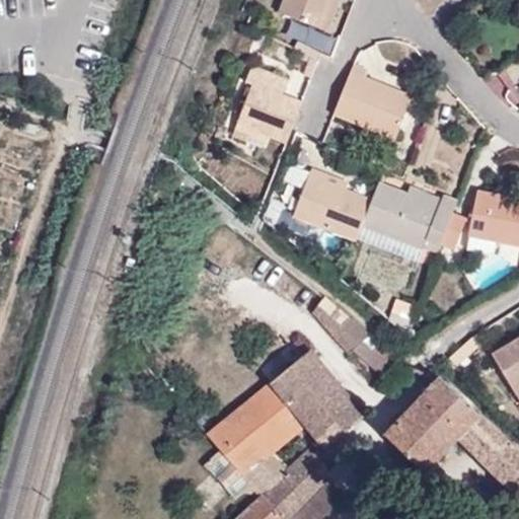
[(282,0),(278,12),(327,31),(340,0),(282,0)]
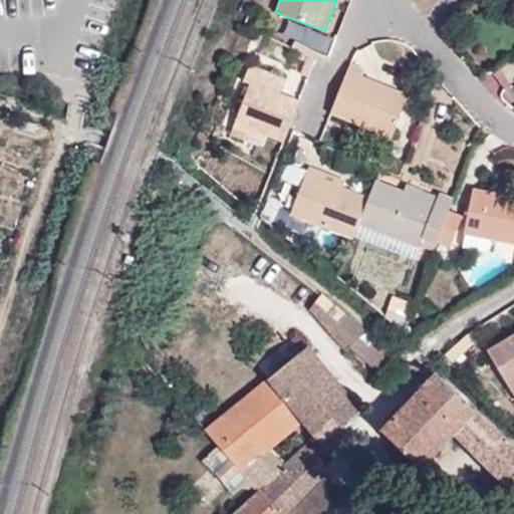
[(350,64),(330,113),(391,139),(408,95),(362,78),(364,70),(350,64)]
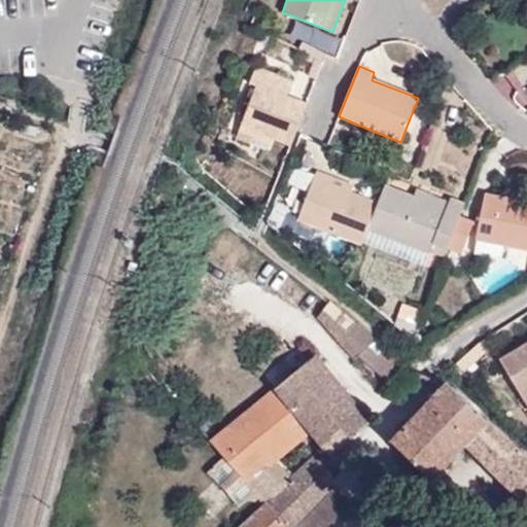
[(275,139),(291,145),(295,133),(307,105),(286,97),(291,82),(255,68),(250,83),(256,86),(236,137),(252,143),(254,139),(272,146),(275,139)]
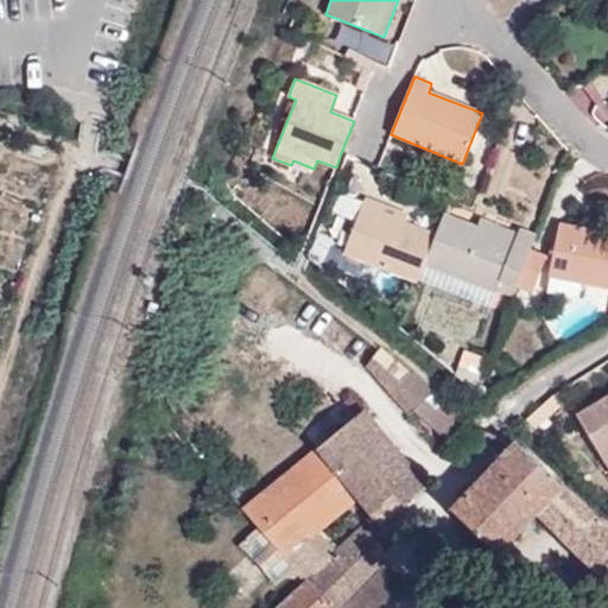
[(343,253),(417,282),(424,264),(436,235),(406,222),(409,215),(366,197),(343,253)]
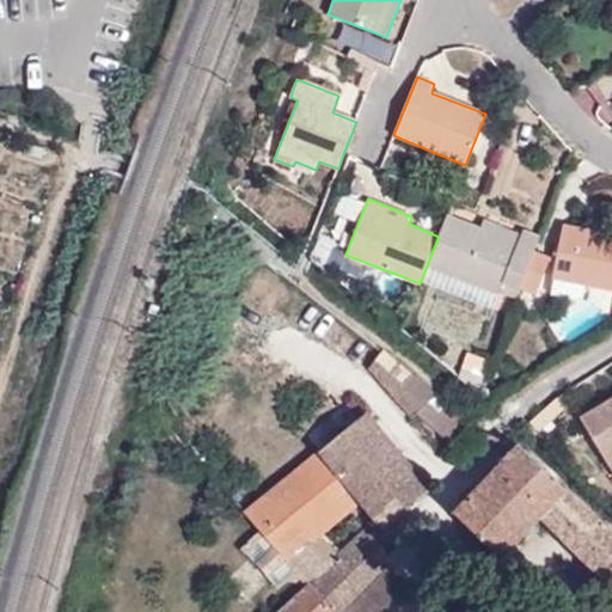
[(502,281),(520,288),(534,251),(540,237),(524,230),(521,233),(518,245),(479,230),(447,216),(439,237),(427,265),(497,293),(502,281)]
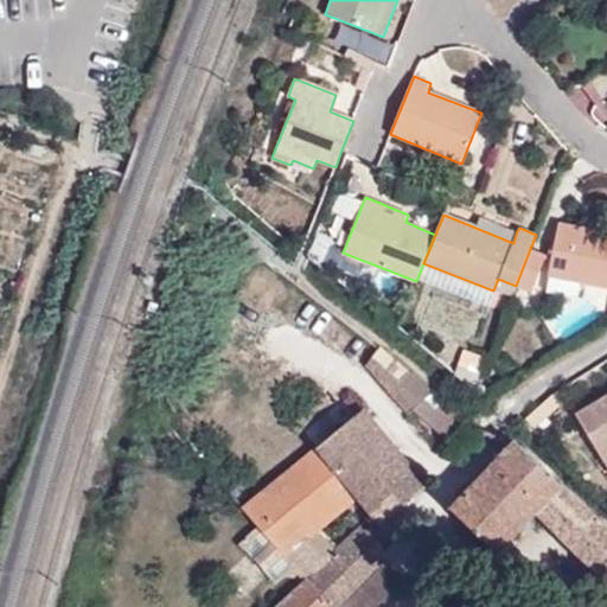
[(480,217),(475,228),(513,243),(517,231),(480,217)]
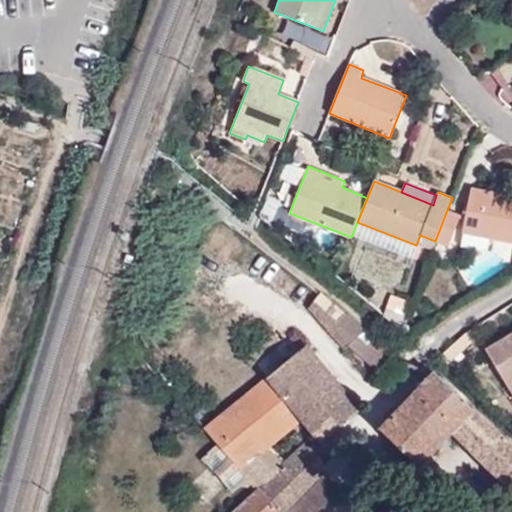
[(462,232),(511,242),(511,195),(471,188),(462,232)]
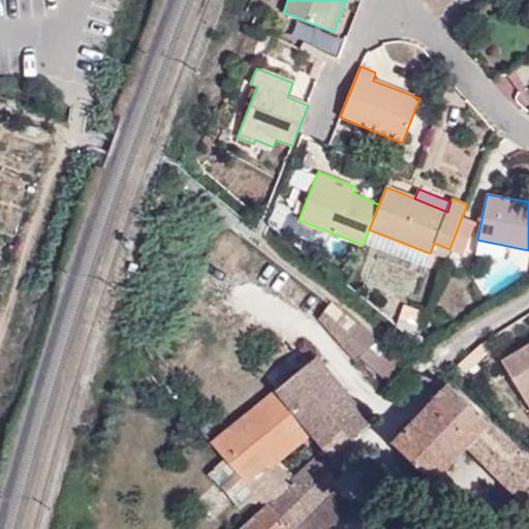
[(462,217),(449,249),(463,255),(475,223),(462,217)]
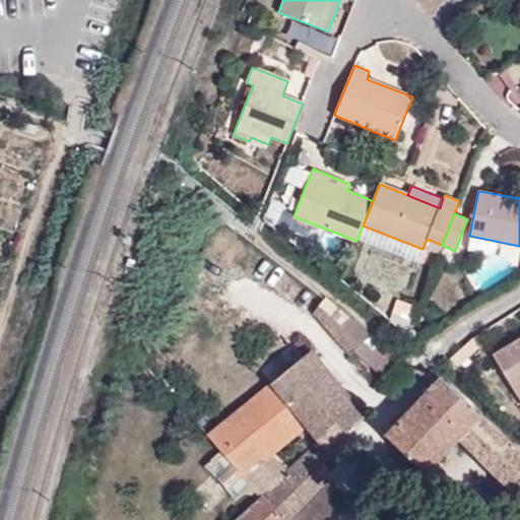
[(423,249),(438,255),(442,245),(427,239),(423,249)]
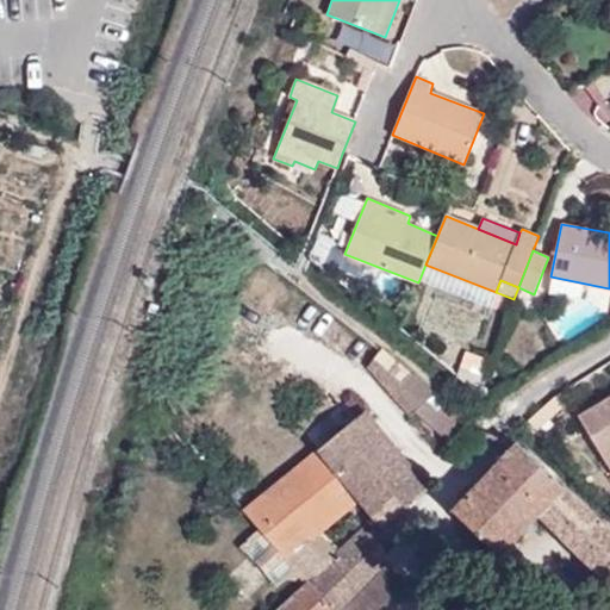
[(368,366),(411,415),(415,411),(435,394),(381,349),(368,366)]
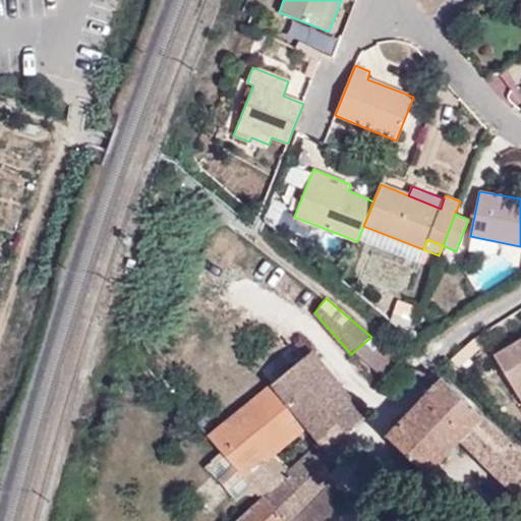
[(364,417),(297,335),(264,375),(272,386),(209,437),(263,498),(237,520),(322,520),(360,480),(347,463),(333,478),(311,451),(288,474),(272,457),(308,426),(326,448),(364,417)]
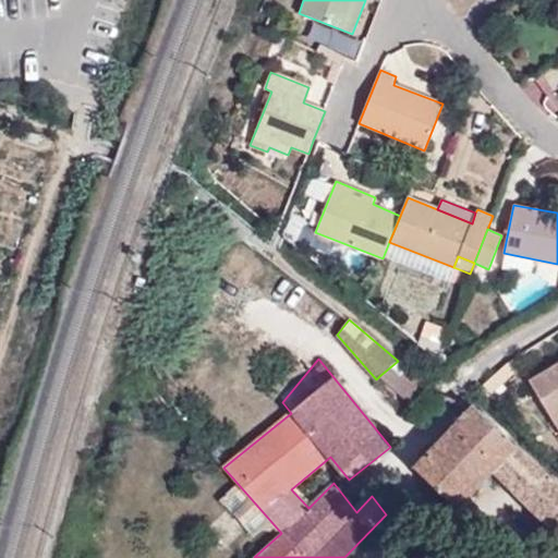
[(398,361),(379,376),(412,404),(427,386),(398,361)]
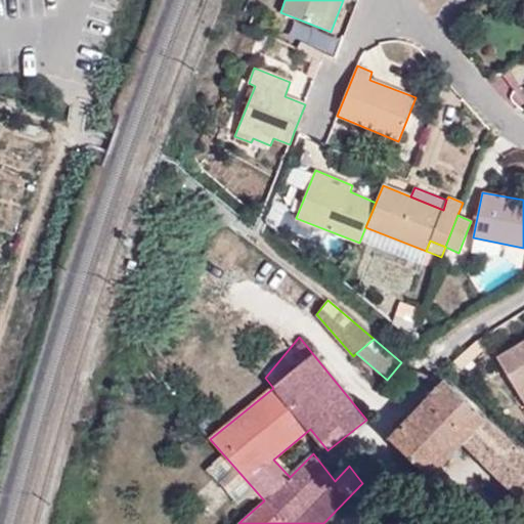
[(523,342),(497,359),(523,404),(523,342)]
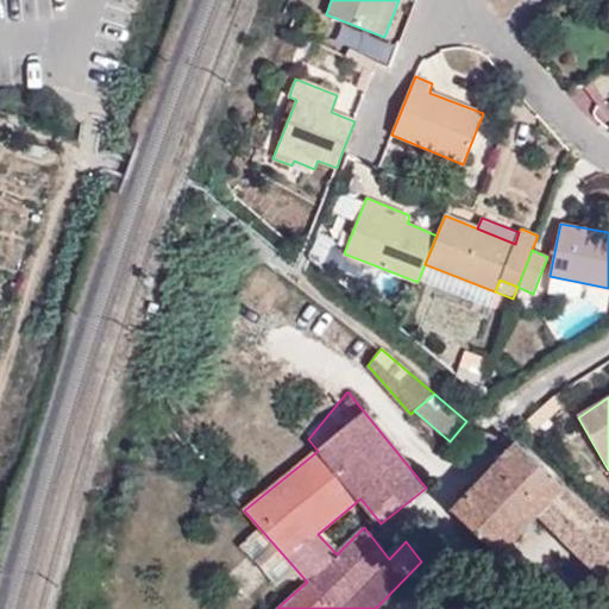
[(453,512),(488,546),(497,556),(539,513),(608,582),(608,532),(604,528),(518,445),(453,512)]
